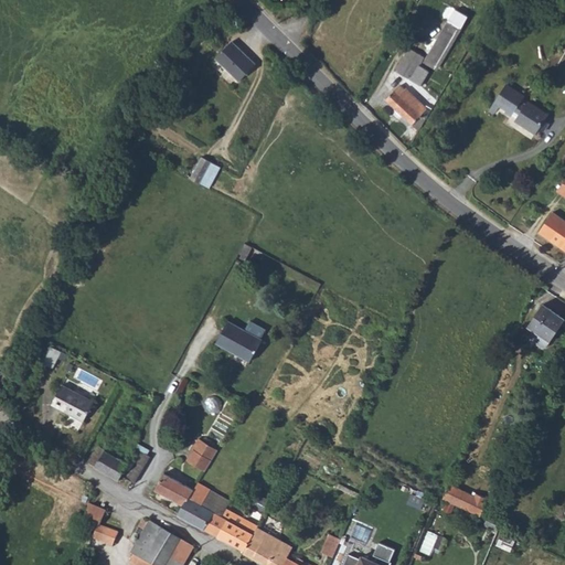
[(457,7),(426,56),(424,61),(438,70),(471,14),(457,7)]
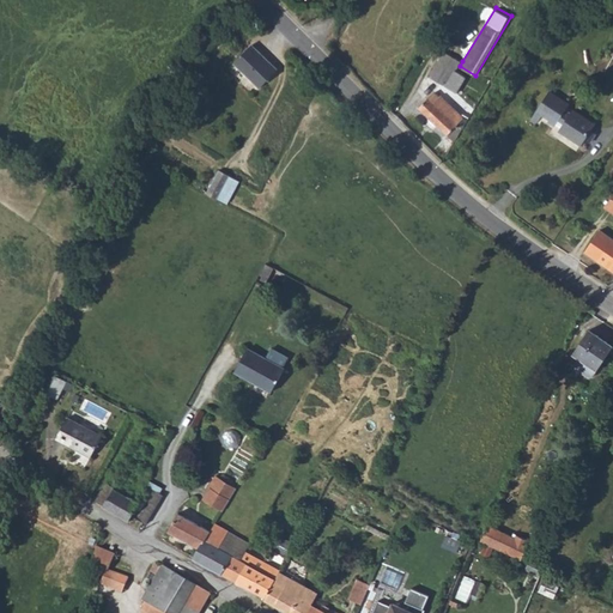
[(234,62),(258,86),(275,68),(250,44),(234,62)]
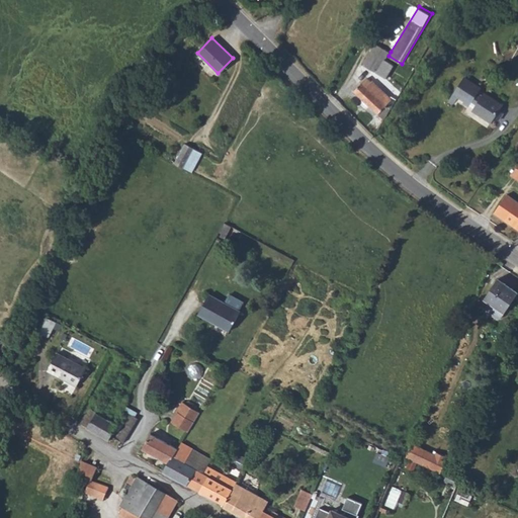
[(363,65),(386,78),(395,64),(386,59),(389,56),(391,52),(376,42),(363,65)]
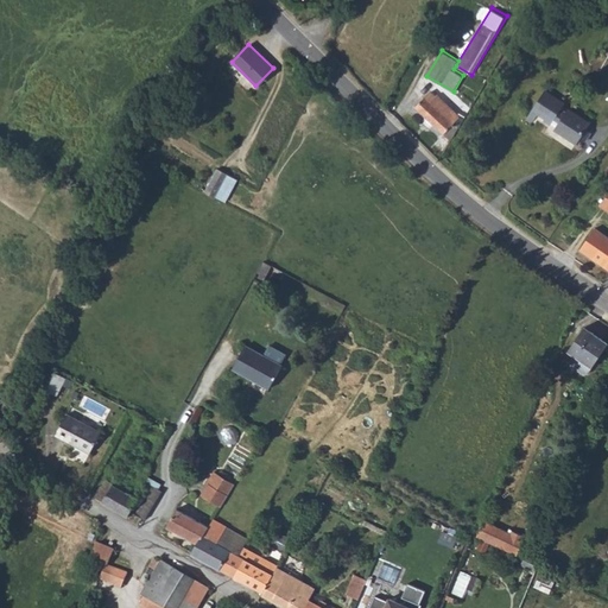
[(583,131),(588,122),(568,109),(565,112),(559,108),(563,103),(545,90),(526,119),(531,121),(537,114),(543,118),(543,120),(549,124),(551,120),(557,124),(553,130),(575,143),(577,139),(582,141),(588,133),(583,131)]
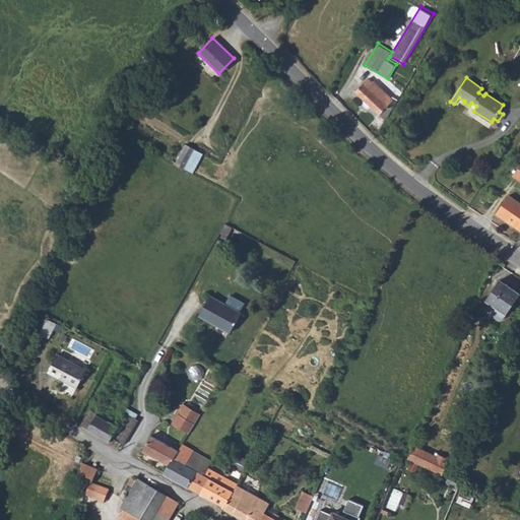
[(371,125),(378,131),(397,100),(392,96),(391,98),(375,82),(371,81),(368,78),(354,92),(363,100),(360,104),(367,111),(370,108),(380,117),(379,118),(378,118),(371,125)]
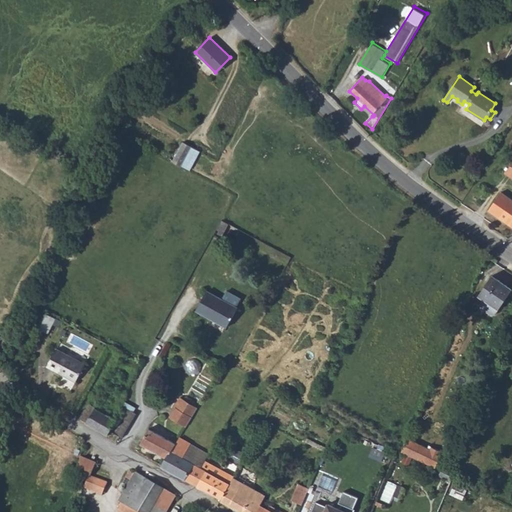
[(383,90),(392,96),(395,91),(392,89),(393,86),(388,83),(383,90)]
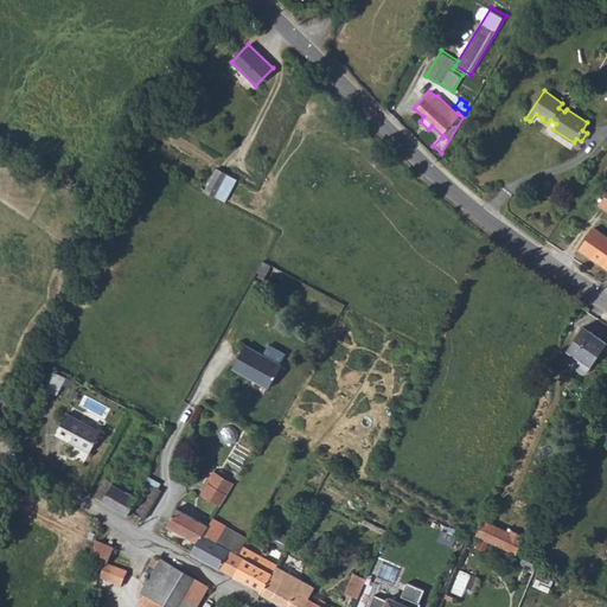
[(171,128),(160,121),(155,128),(166,135),(171,128)]
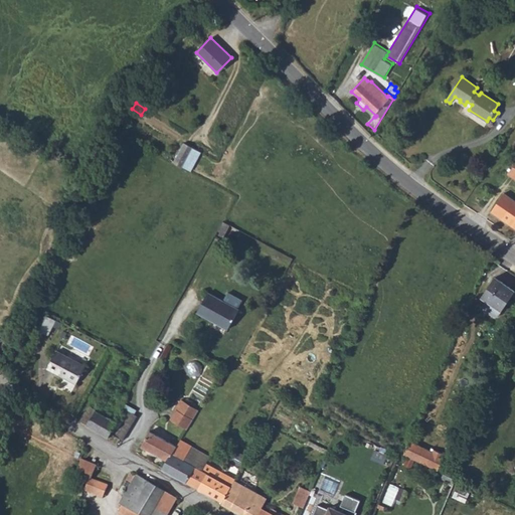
[(184,142),(174,162),(192,170),(202,150),(184,142)]
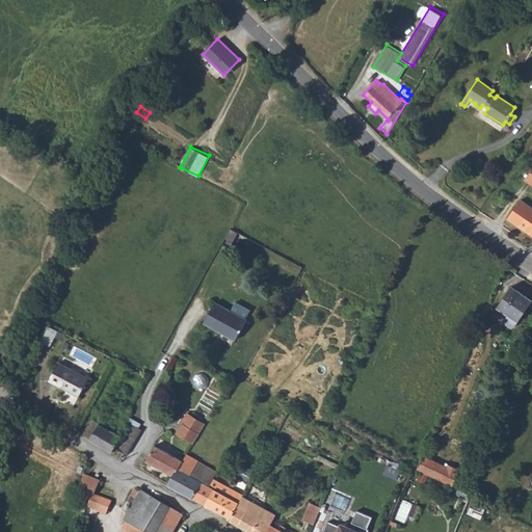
[(507,218),(531,235),(531,208),(520,200),(507,218)]
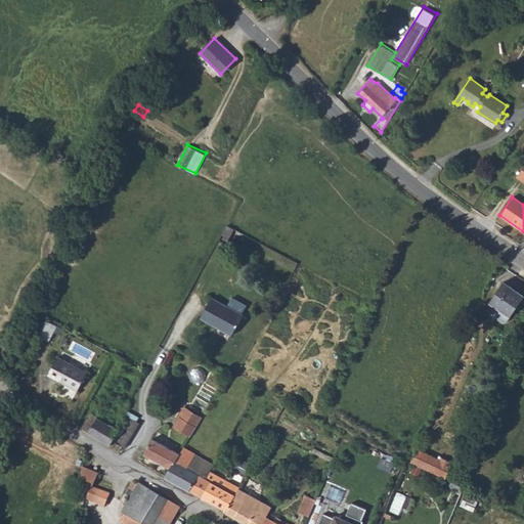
[(503,280),(488,301),(494,305),(510,315),(523,295),(503,280)]
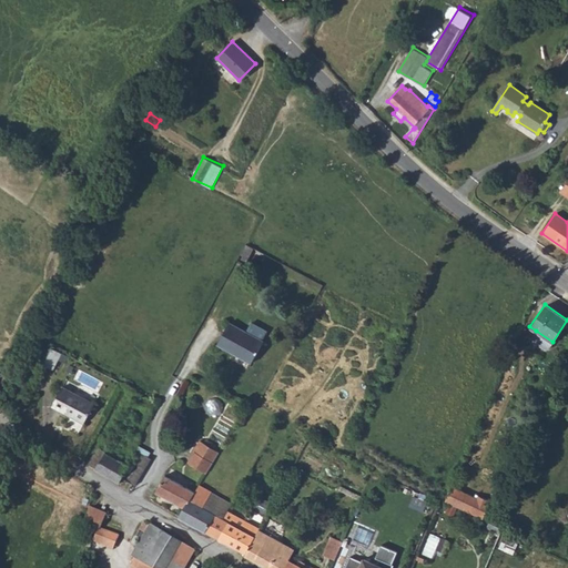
[(216,344),(251,362),(263,341),(229,322),(216,344)]
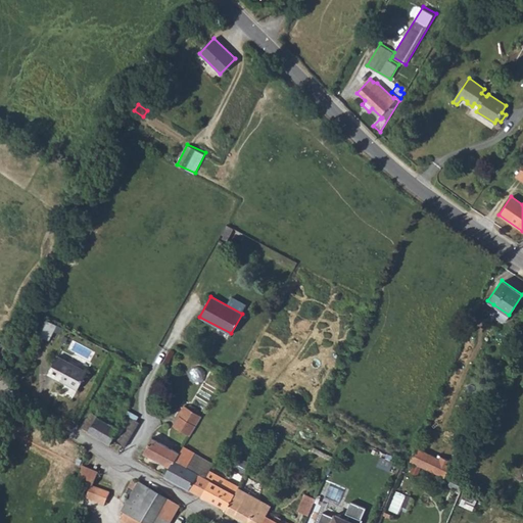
[(509,315),(493,304),(489,311),(490,314),(501,321),(505,320),(509,315)]
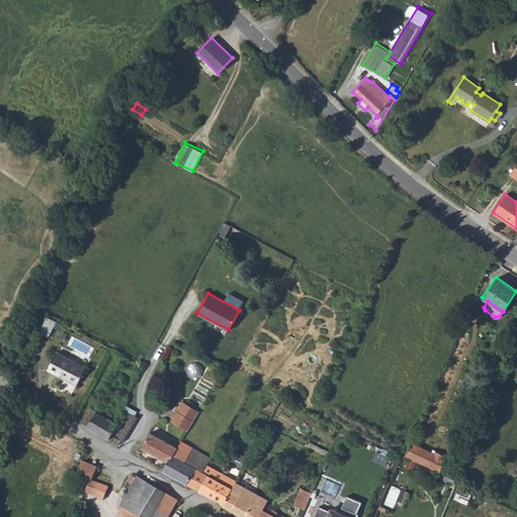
[(39,331),(47,335),(55,321),(46,317),(39,331)]
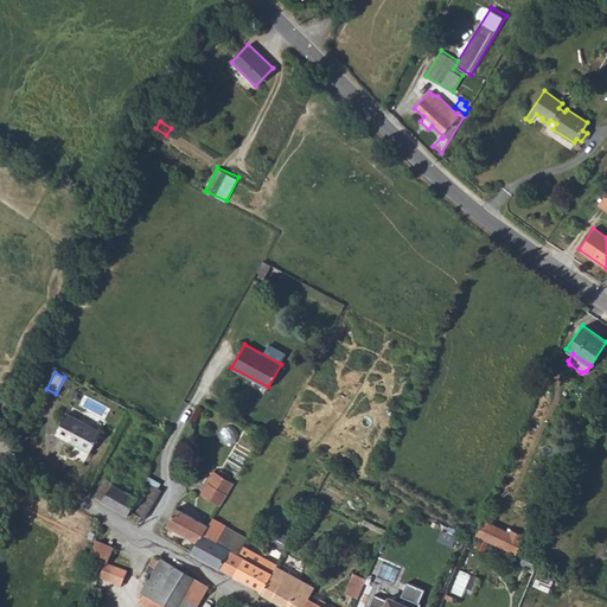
[(55,433),(89,449),(98,430),(65,413),(55,433)]
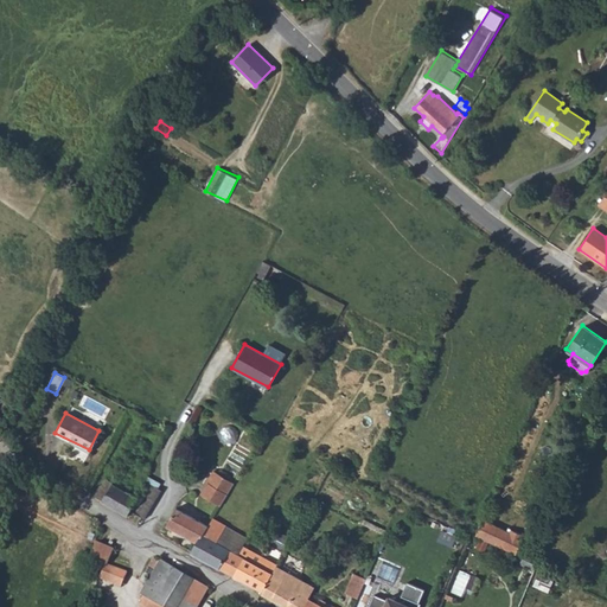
[(148,428),(160,434),(164,428),(152,422),(148,428)]
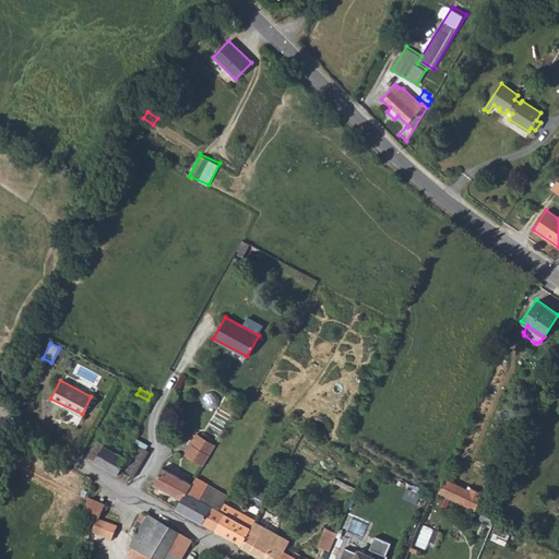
[(185,453),(202,463),(215,442),(195,431),(190,441),(191,442),(185,453)]
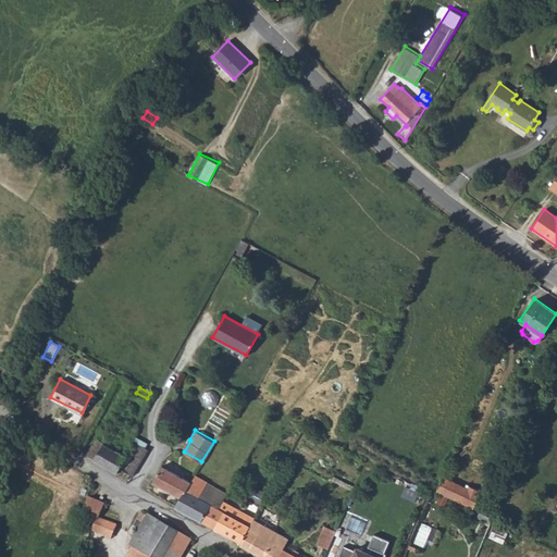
[(85,455),(116,472),(125,456),(95,438),(85,455)]
